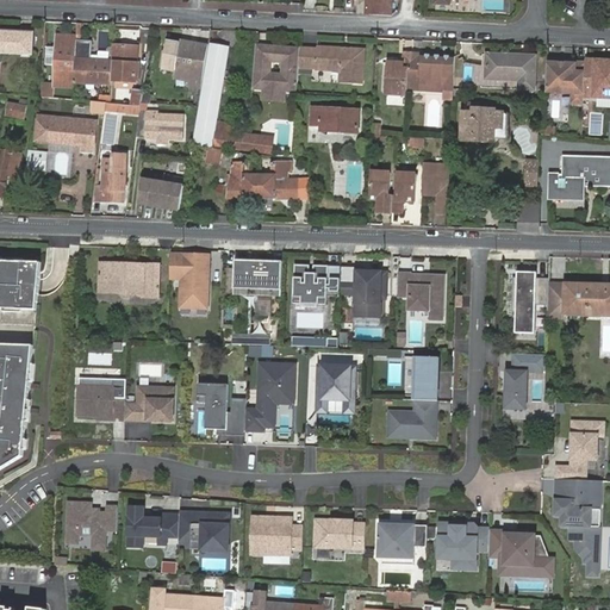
[(367,0),(367,14),(392,16),(393,12),(397,12),(398,0),(367,0)]
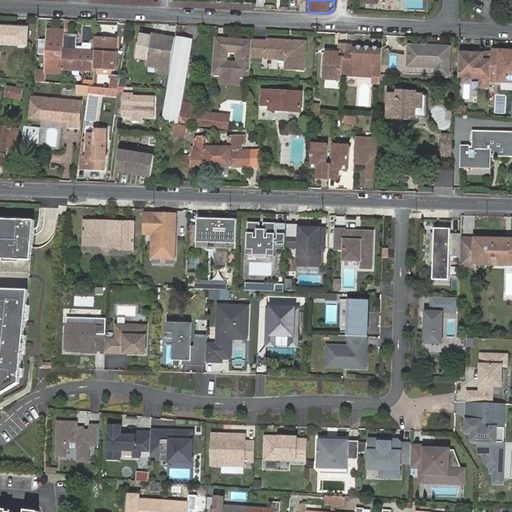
[(0,45),(27,46),(28,28),(0,26),(0,45)]
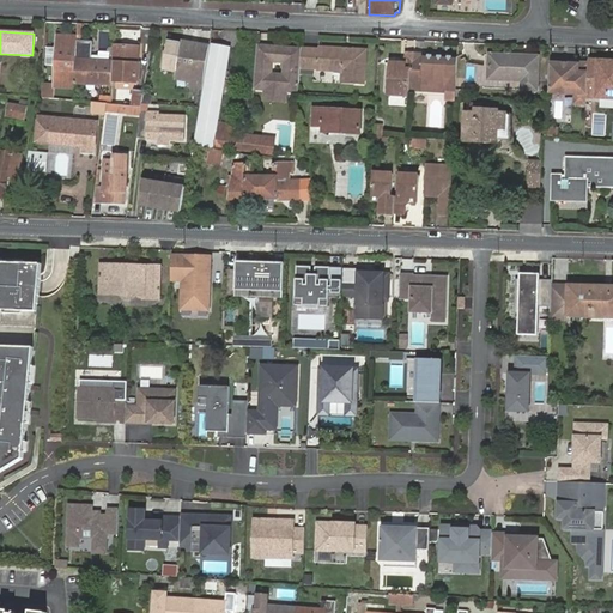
[(58,36),(54,84),(54,89),(74,89),(74,85),(76,59),(77,41),(77,37),(58,36)]
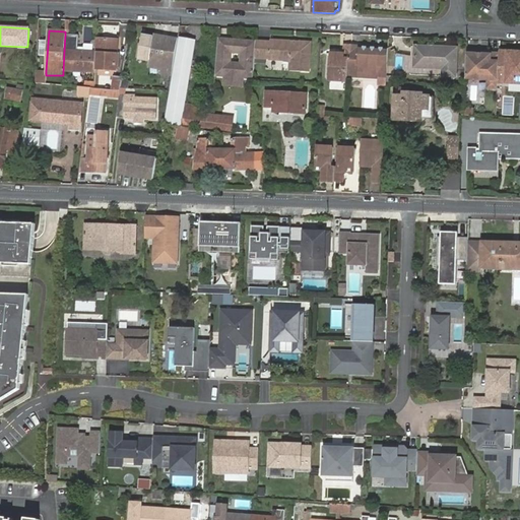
[(65,35),(64,50),(63,72),(95,73),(95,69),(96,52),(79,51),(79,36),(65,35)]
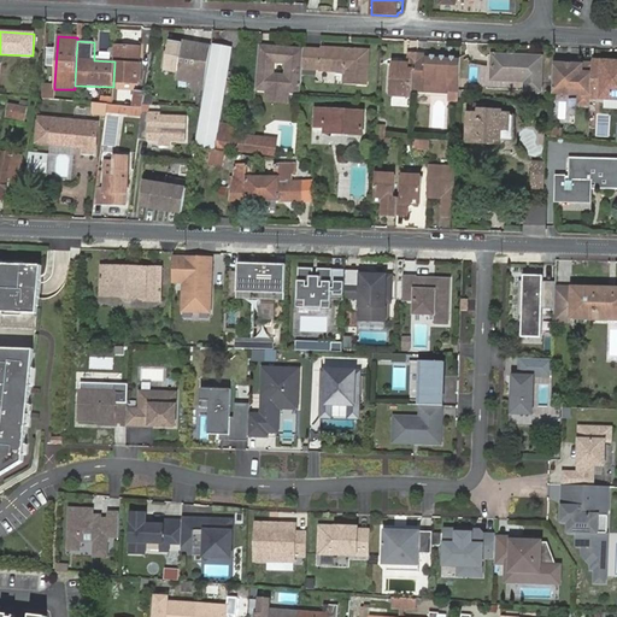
[(205,92),(212,46),(200,45),(200,47),(194,46),(194,43),(183,41),(178,70),(194,72),(192,83),(192,89),(205,92)]
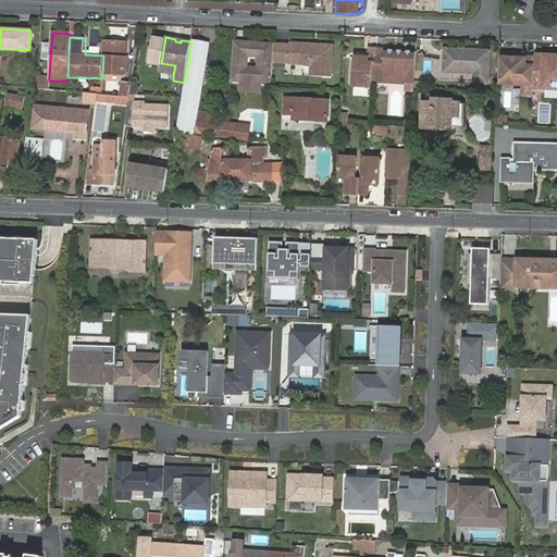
[(104,42),(103,56),(102,74),(124,74),(125,45),(104,42)]
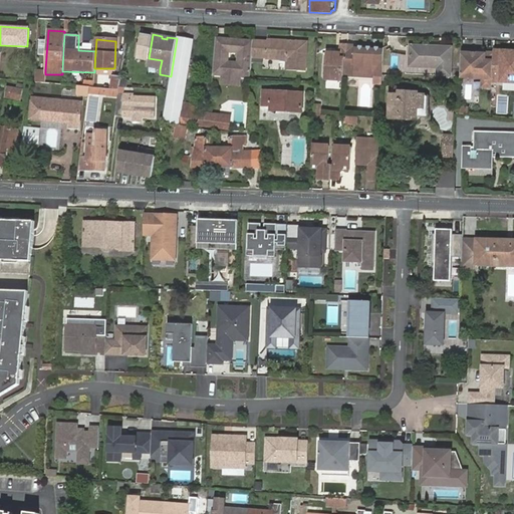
[(231,116),(220,115),(182,109),(193,41),(179,39),(164,122),(180,125),(180,123),(229,131),(231,118),(231,116)]
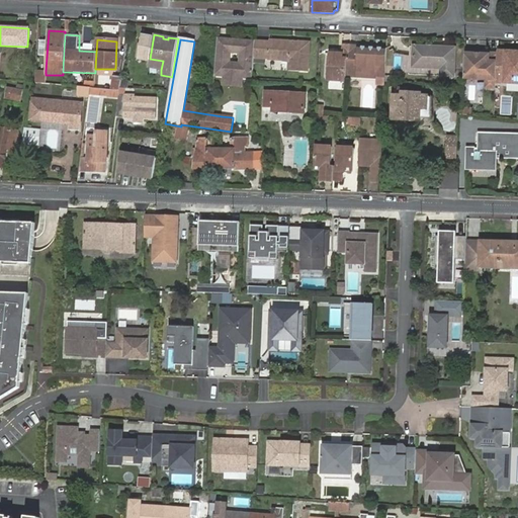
[(252,80),(254,57),(255,41),(232,39),(232,42),(218,41),(216,76),(252,80)]
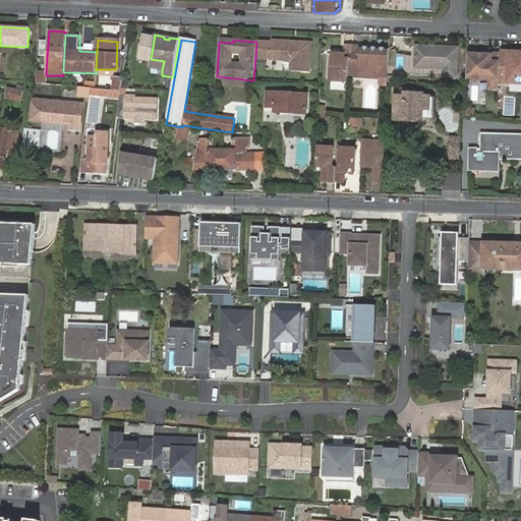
[(256,42),(255,57),(290,59),(290,71),(309,72),(311,42),(298,42),(297,44),(297,46),(293,46),(293,44),(292,42),(271,41),(271,43),(256,42)]
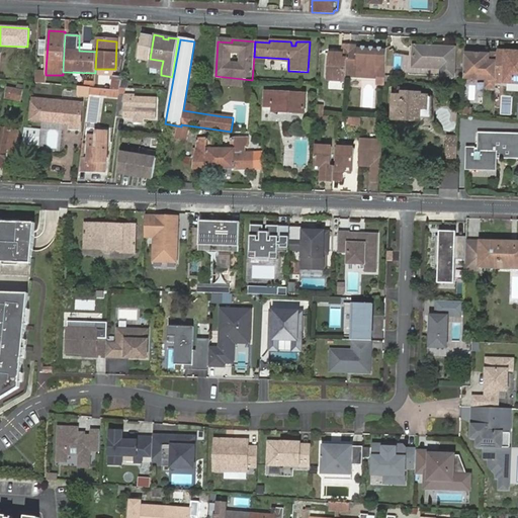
[(328,79),(344,80),(345,75),(346,60),(348,60),(348,59),(349,45),(341,45),(341,50),(341,53),(332,53),(330,53),(328,79)]
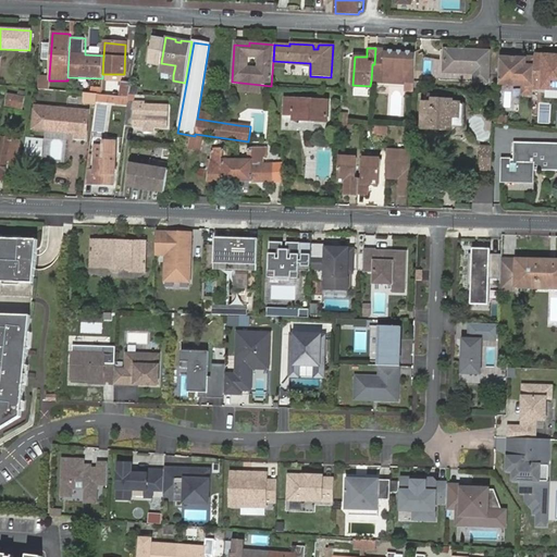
[(384,48),(375,48),(374,63),(382,64),(381,82),(412,83),(415,49),(384,48)]
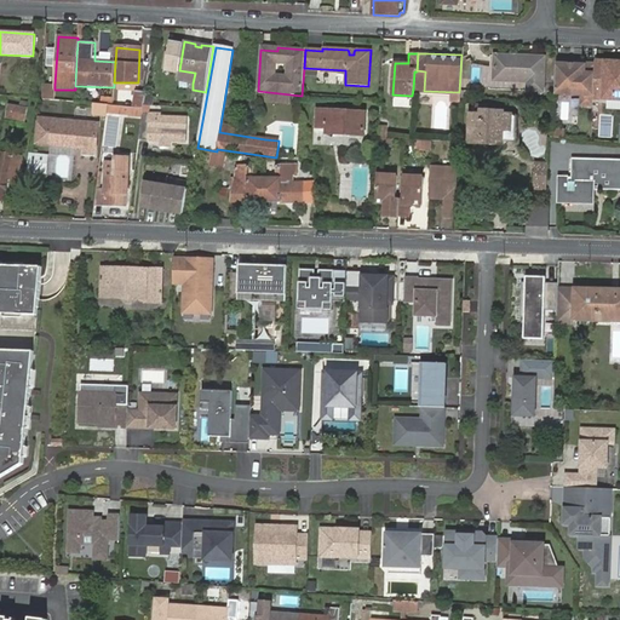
[(528,92),(544,92),(545,58),(494,56),(493,81),(528,84),(528,92)]
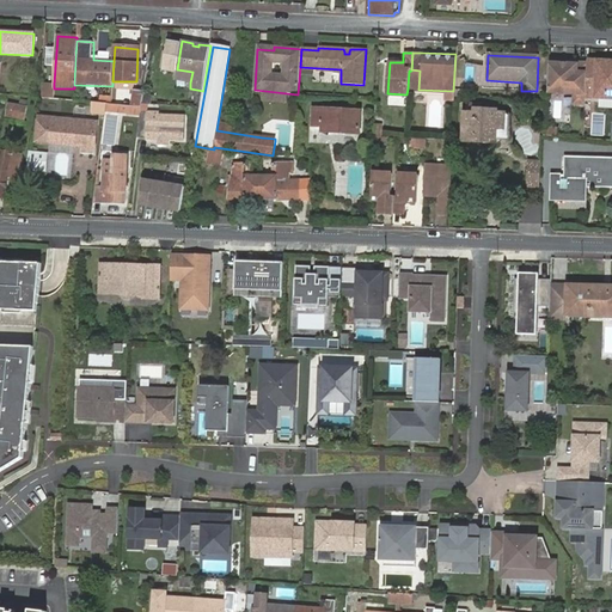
[(563,60),(550,60),(549,93),(575,95),(574,104),(586,104),(586,98),(588,63),(577,63),(577,61),(568,60),(568,62),(562,61),(563,60)]
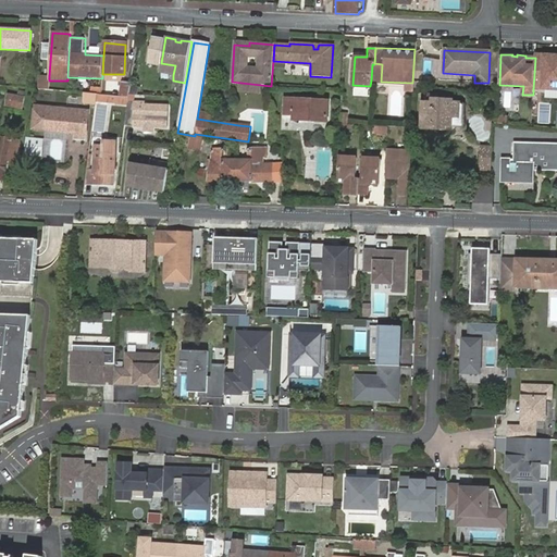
[(545,57),(535,56),(535,58),(533,89),(556,89),(556,57),(556,61),(545,60),(545,57)]
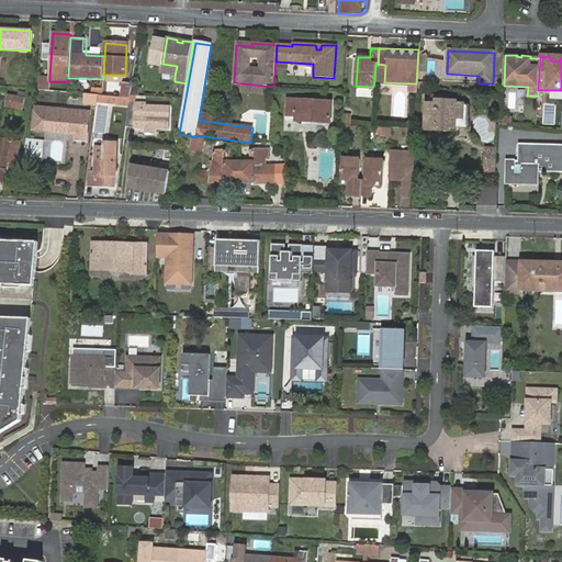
[(177,66),(163,64),(161,74),(175,76),(177,66)]
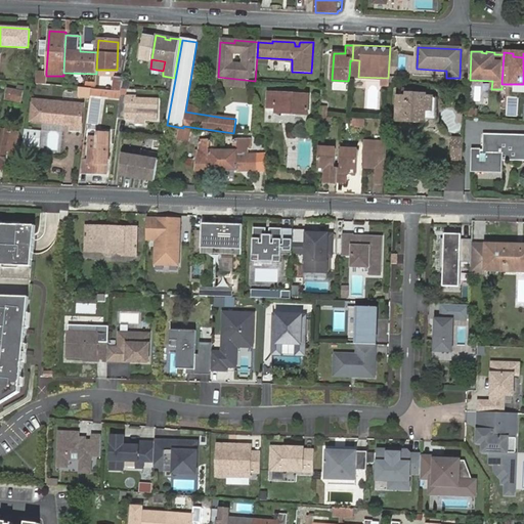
[(46,72),(37,71),(36,84),(45,85),(46,76),(46,72)]
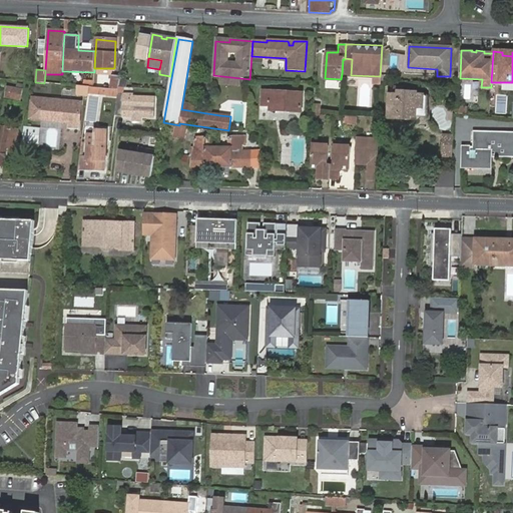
[(111,78),(109,88),(118,89),(118,87),(120,79),(111,78)]
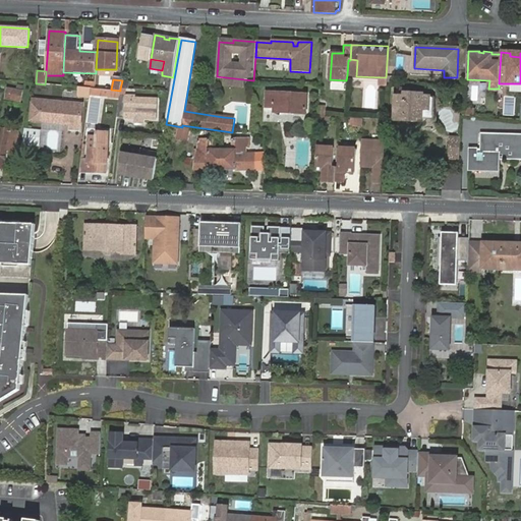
[(90,97),(91,89),(79,88),(78,97),(90,98),(90,97)]
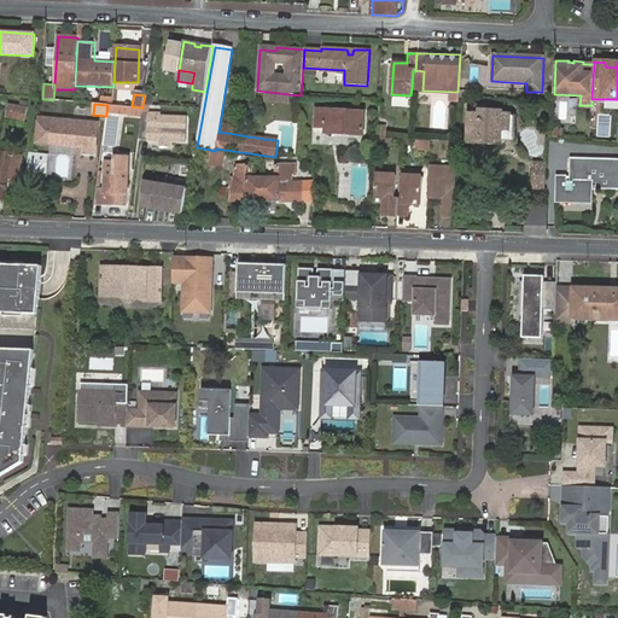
[(132,106),(108,105),(108,108),(121,109),(120,112),(141,115),(141,112),(143,108),(132,106)]
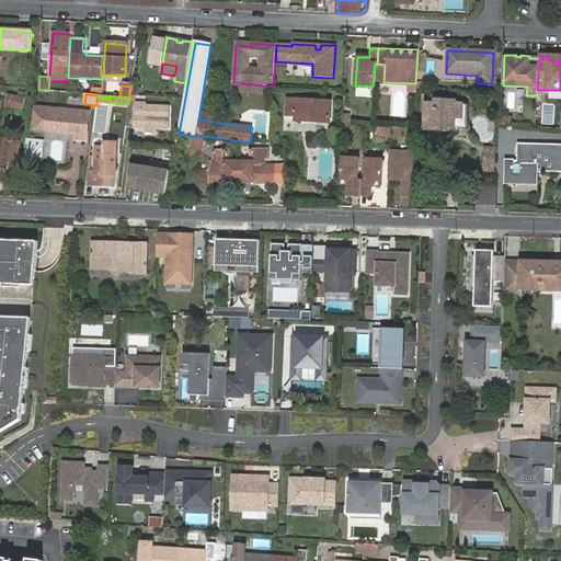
[(448,126),(457,126),(465,127),(466,107),(465,104),(457,103),(455,105),(454,102),(441,101),(442,96),(432,95),(431,101),(427,100),(427,105),(426,128),(436,129),(436,130),(448,130),(448,126)]
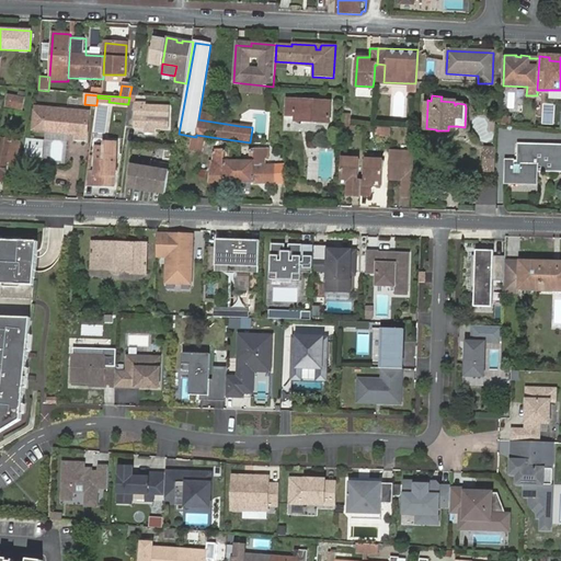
[(9,96),(7,107),(23,111),(25,100),(9,96)]
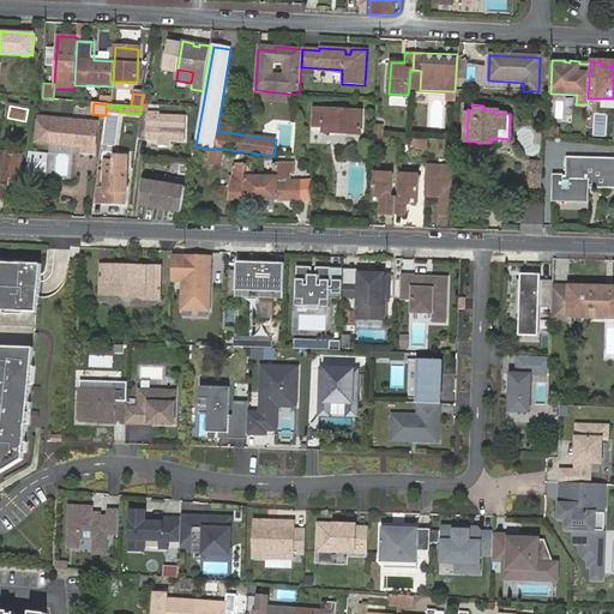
[(323,132),(361,134),(363,113),(314,109),(313,127),(323,128),(323,132)]
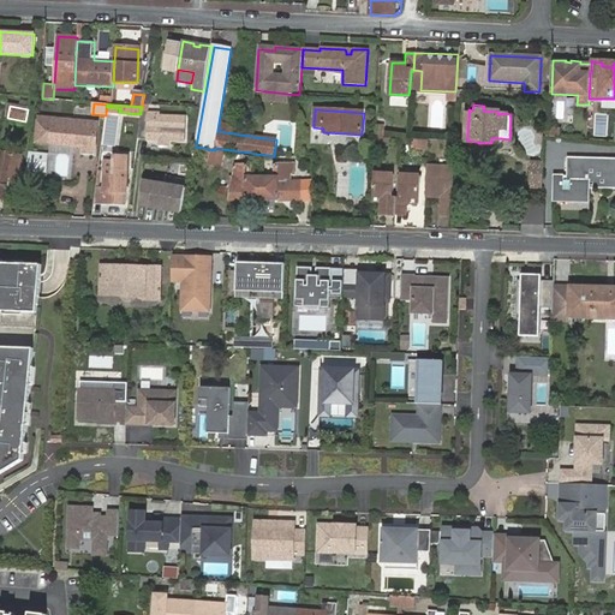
[(141,112),(141,117),(138,139),(159,141),(159,145),(169,147),(171,142),(184,142),(185,118),(160,115),(160,113),(148,113),(141,112)]
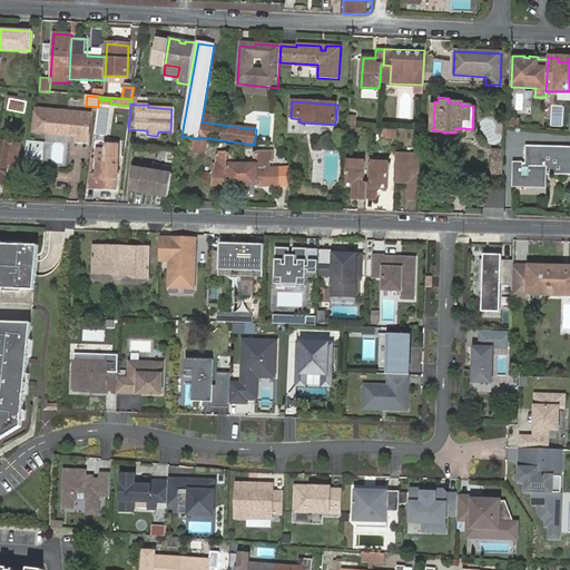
[(90,115),(36,109),(33,133),(77,138),(76,143),(87,144),(90,115)]
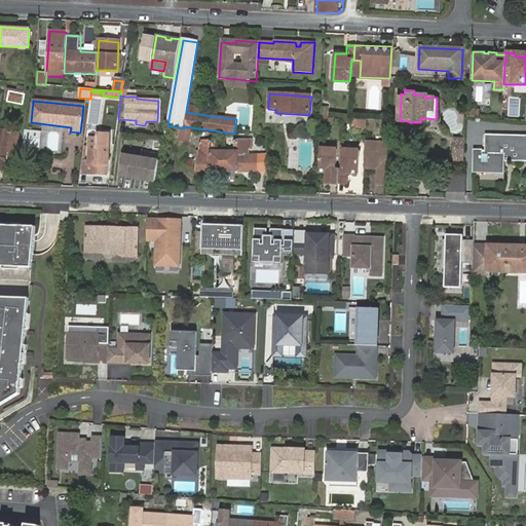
[(352,126),(365,128),(367,120),(354,118),(352,126)]
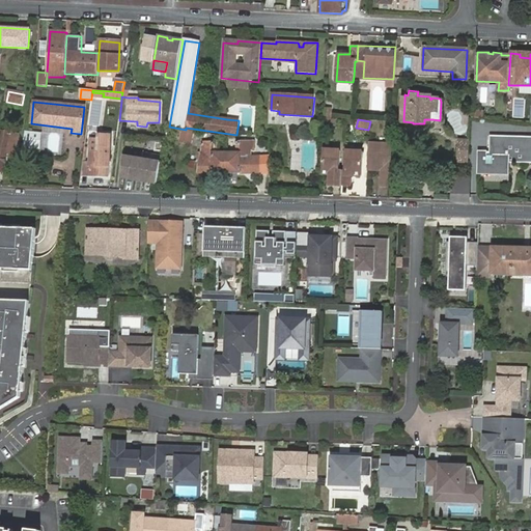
[(194,132),(182,130),(180,143),(192,144),(194,132)]
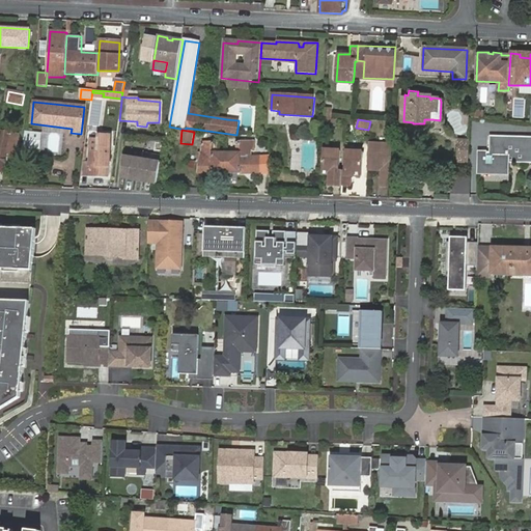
[(0,171),(3,172),(7,154),(14,155),(18,136),(2,132),(0,142),(0,171)]
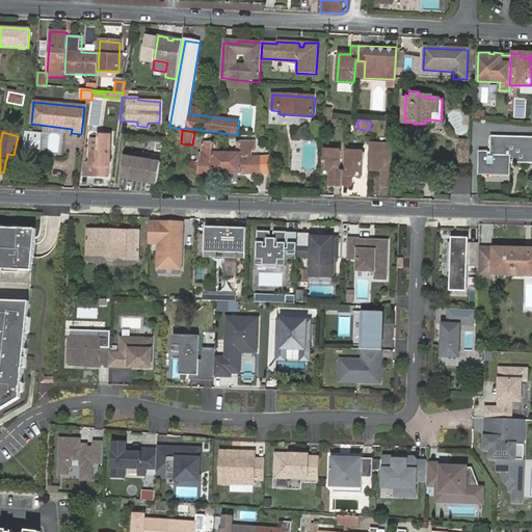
[(27,133),(25,148),(40,150),(42,135),(27,133)]
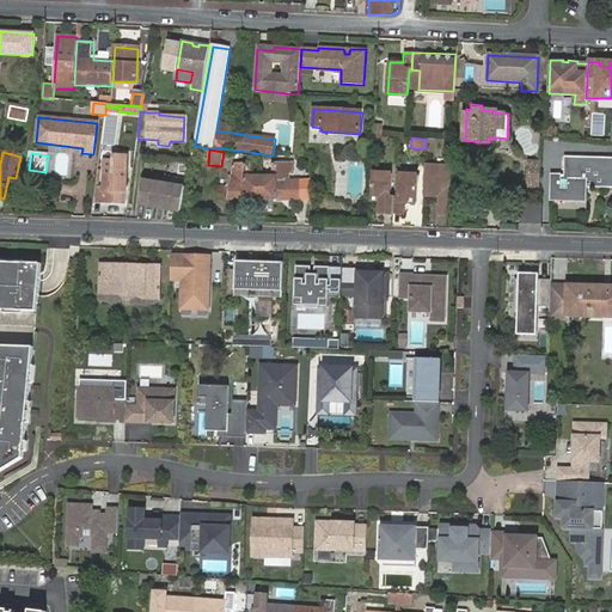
[(104,176),(104,185),(103,202),(126,203),(127,155),(116,155),(116,161),(115,176),(104,176)]
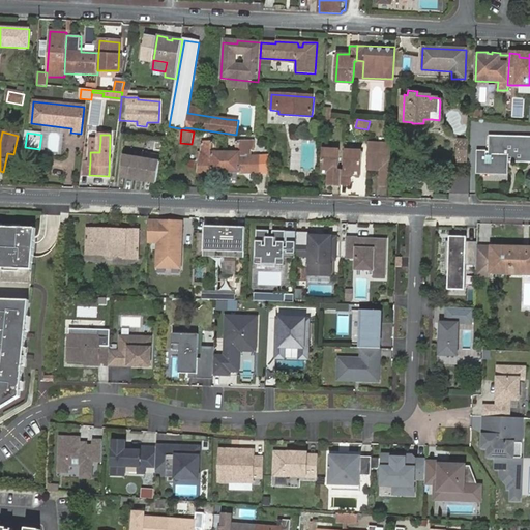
[(478,152),(477,174),(507,175),(508,163),(529,163),(529,137),(489,137),(489,152),(478,152)]
